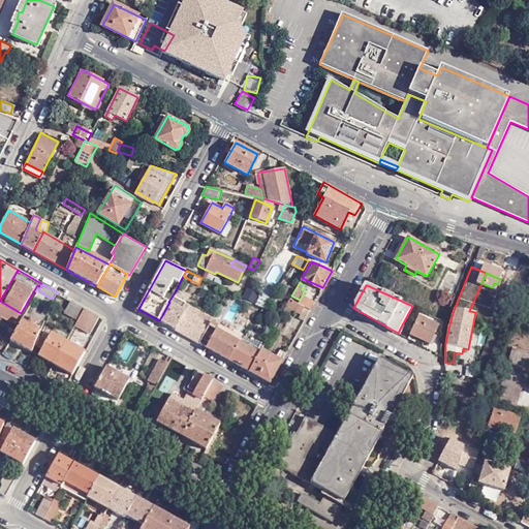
[(256,296),(246,289),(242,298),(252,302),(256,296)]
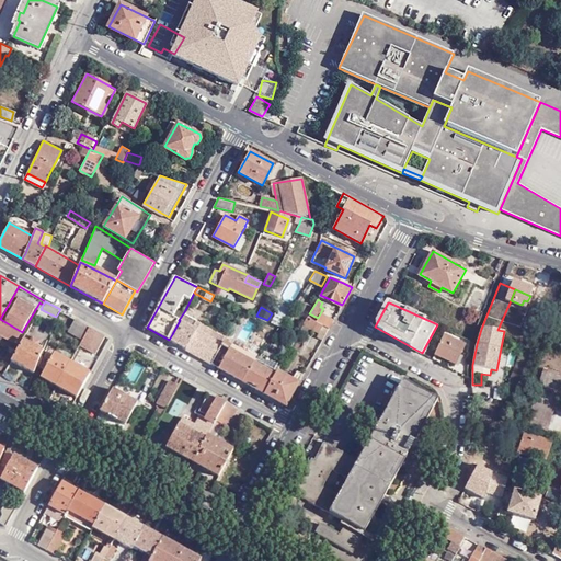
[(179,320),(180,320),(197,330),(202,323),(187,316),(190,312),(185,310),(179,320)]
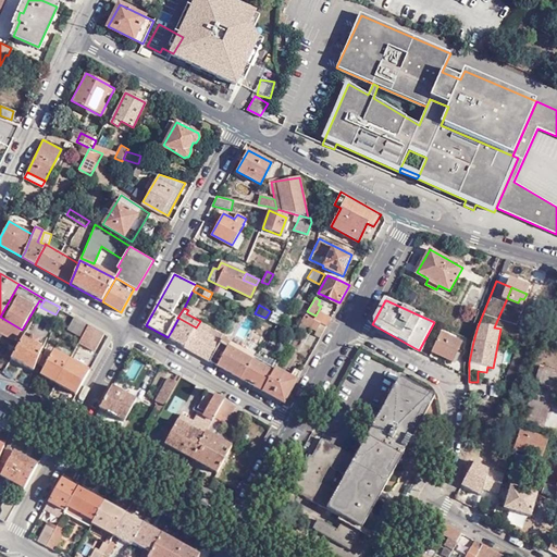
[(65,317),(59,314),(56,324),(61,326),(65,317)]
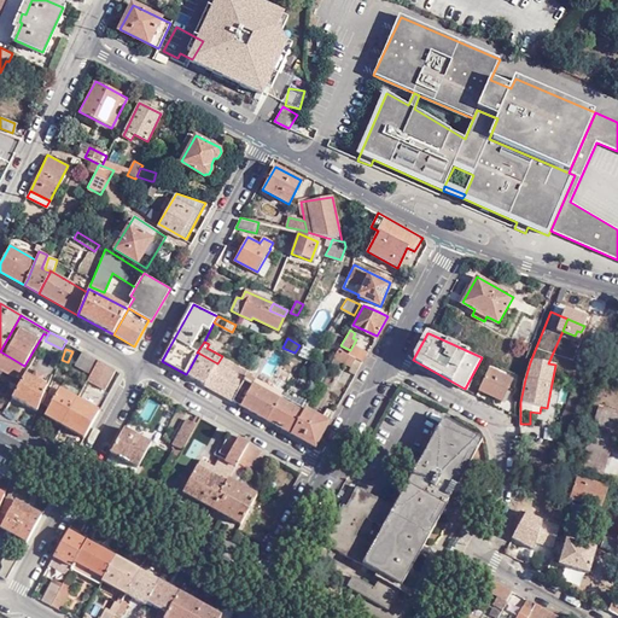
[(74,366),(92,374),(99,360),(82,350),(74,366)]
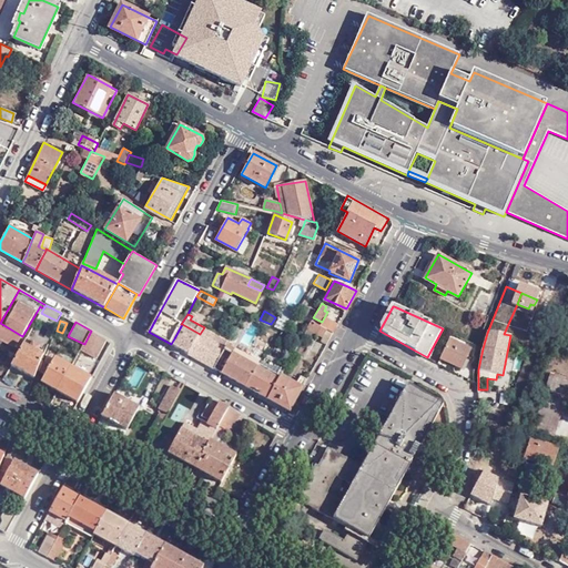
[(0,332),(19,342),(22,336),(0,323),(0,332)]
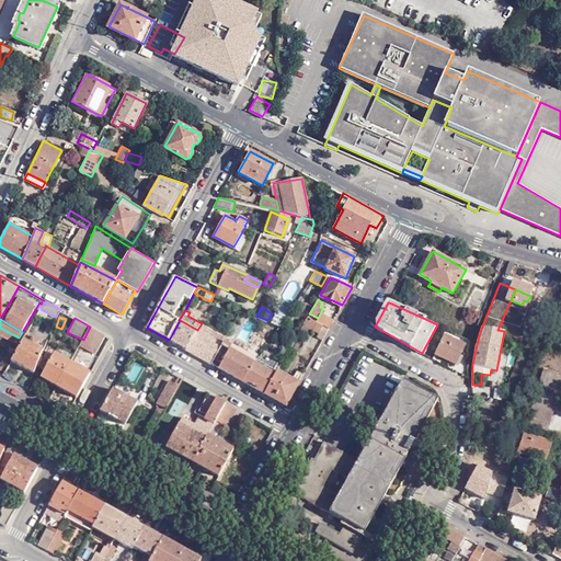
[(321,325),(306,319),(302,327),(318,333),(317,336),(323,340),(329,329),(321,325)]
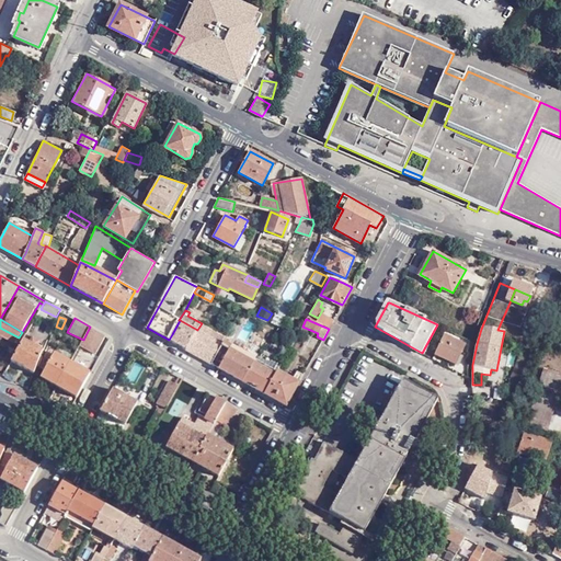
[(169,340),(212,363),(225,341),(227,338),(226,336),(202,323),(197,330),(180,320),(172,334),(169,340)]
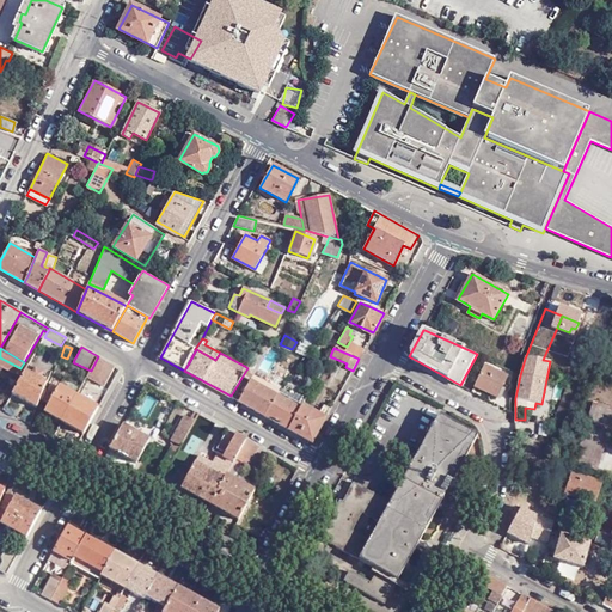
[(112,365),(98,356),(91,371),(87,374),(104,384),(115,366),(112,365)]
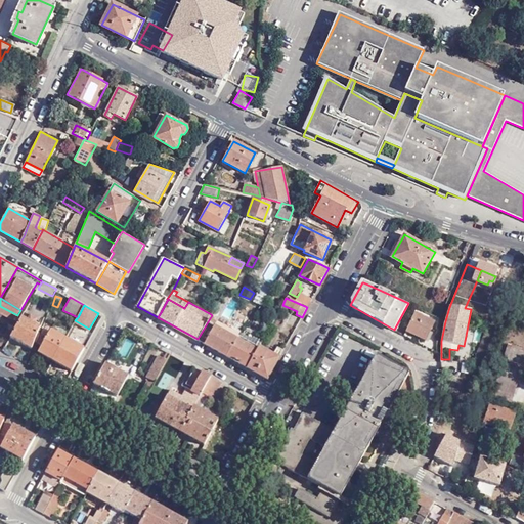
[(17,315),(0,306),(0,312),(15,321),(17,315)]
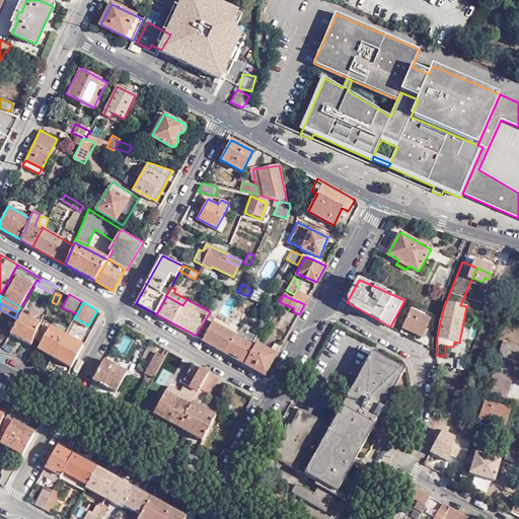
[(24,309),(21,314),(33,321),(36,316),(24,309)]
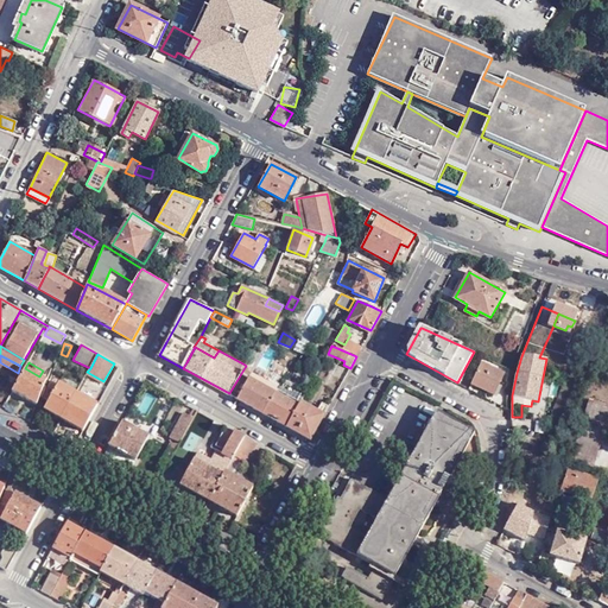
[(481,363),(472,382),(495,396),(505,375),(481,363)]
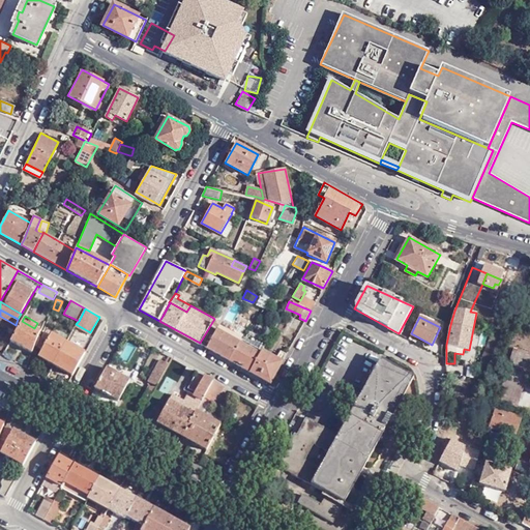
[(22,321),(11,341),(32,352),(40,331),(34,328),(22,321)]
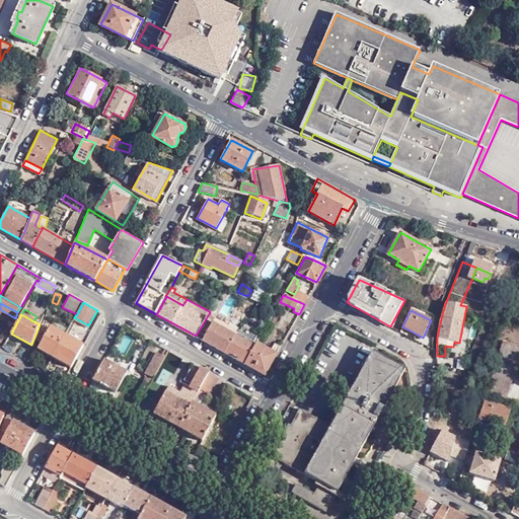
[(213,322),(234,335),(237,331),(208,315),(196,336),(203,341),(213,322)]
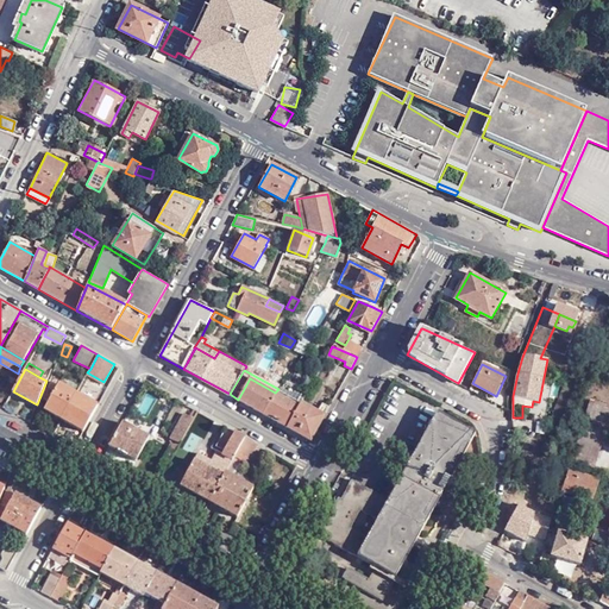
[(267,409),(275,393),(250,378),(238,400),(264,414),(267,409)]
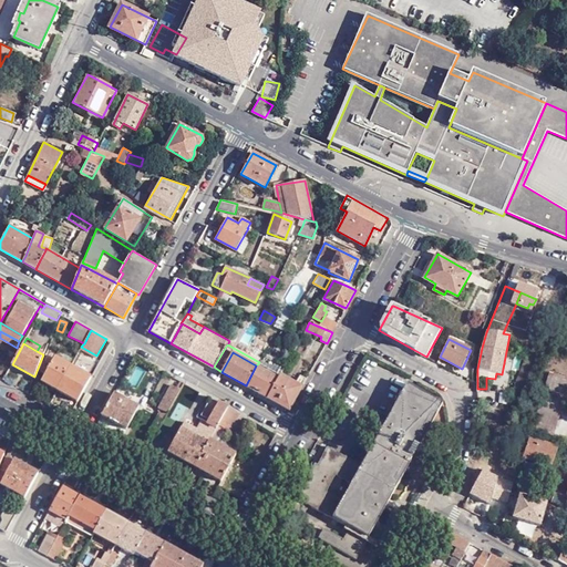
[(58,390),(71,366),(55,357),(55,358),(47,353),(38,375),(43,378),(42,381),(58,390)]
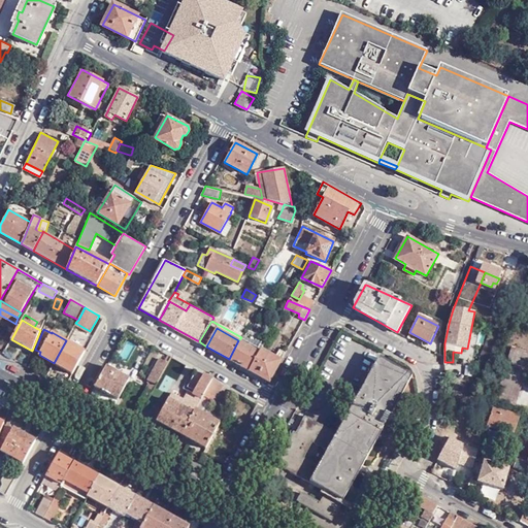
[(261,349),(263,347),(244,336),(240,341),(259,353),(261,349)]
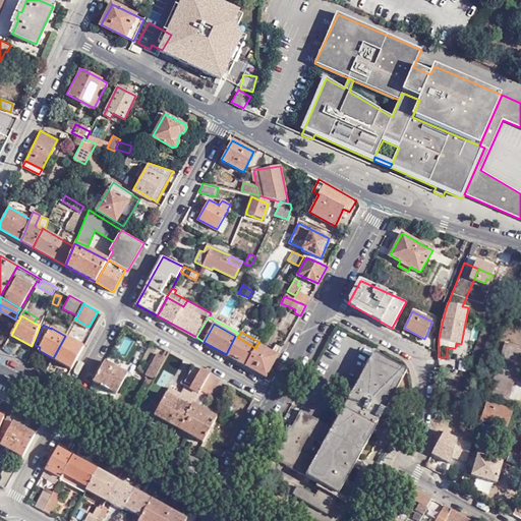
[(71,367),(83,346),(65,336),(53,358),(71,367)]
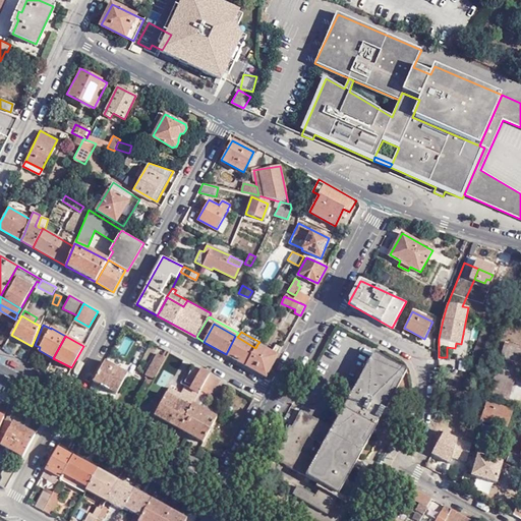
[(237,337),(235,336),(228,350),(226,354),(246,365),(255,348),(237,337)]
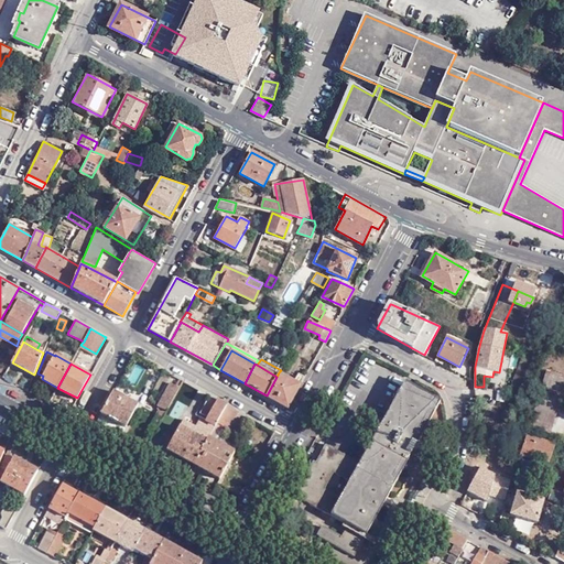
[(563,377),(546,371),(529,426),(549,433),(563,382),(563,377)]
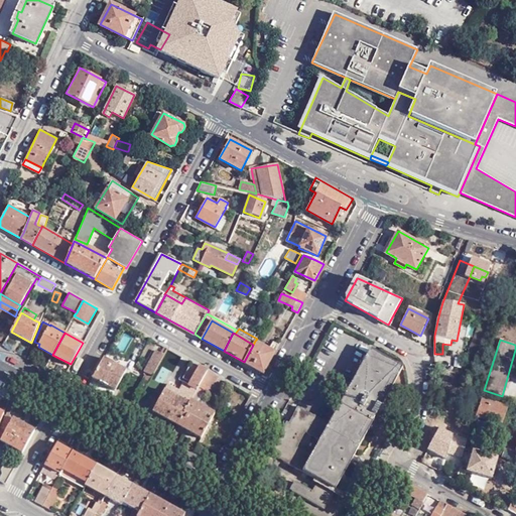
[(273,356),(275,352),(255,341),(253,345),(273,356)]
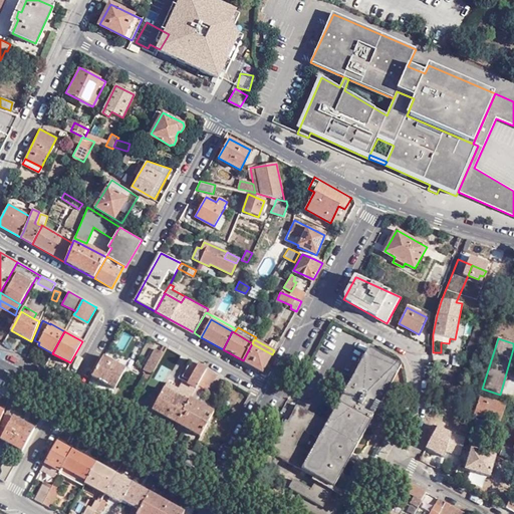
[(263,371),(272,354),(252,343),(243,360),(263,371)]
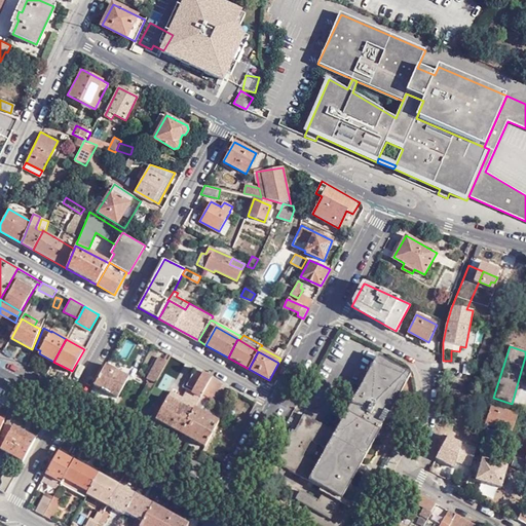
[(303,413),(277,461),(326,488),(318,499),(303,490),(297,499),(330,518),(410,373),(378,354),(336,430),(303,413)]
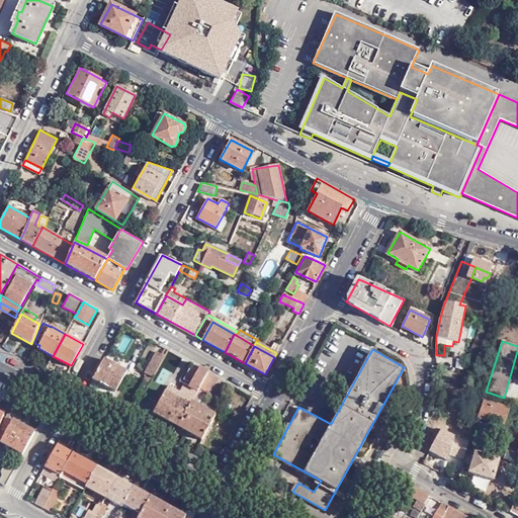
[(145,372),(154,377),(165,356),(157,352),(145,372)]
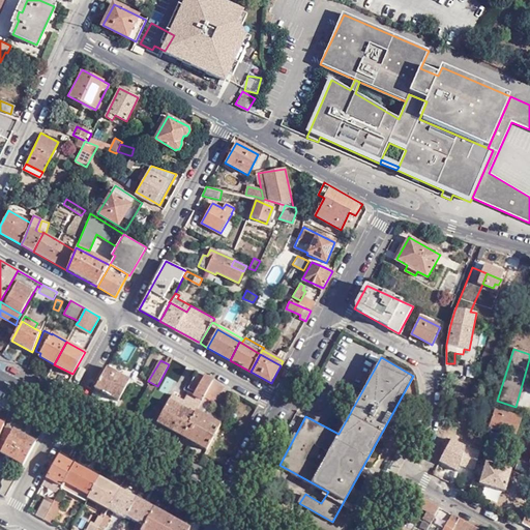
[(466,366),(465,377),(473,378),(474,367),(466,366)]
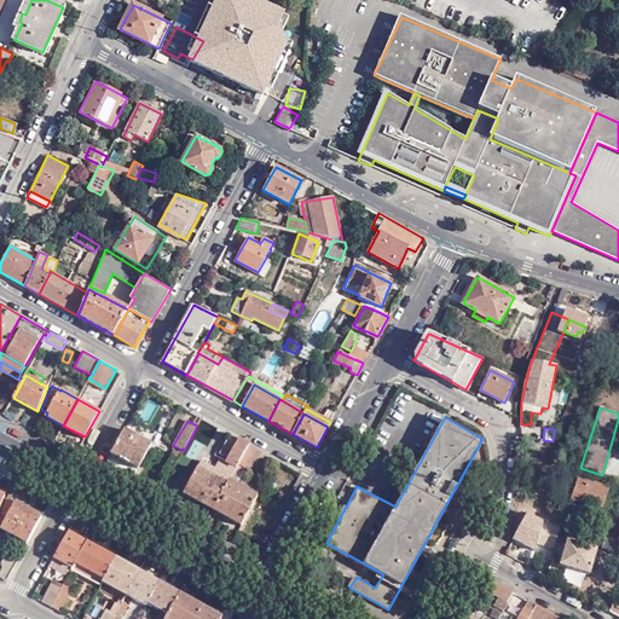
[(125,429),(113,452),(139,468),(152,444),(125,429)]
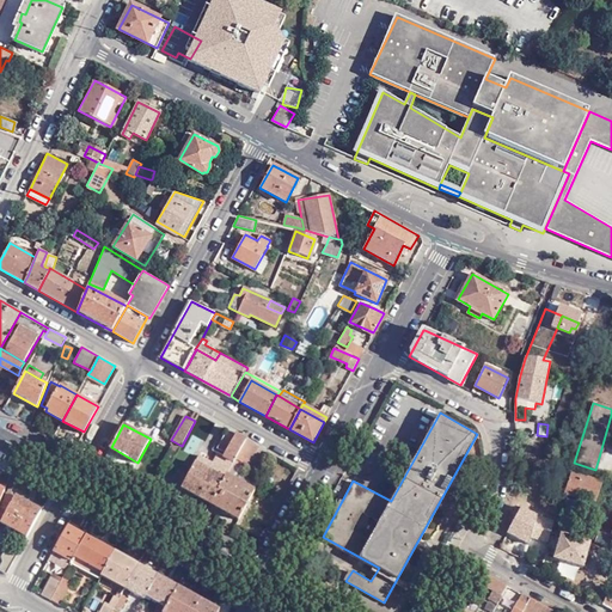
[(246,439),(228,429),(218,448),(226,453),(225,456),(219,452),(214,460),(201,453),(182,487),(210,503),(214,497),(227,475),(230,470),(243,446),(246,439)]
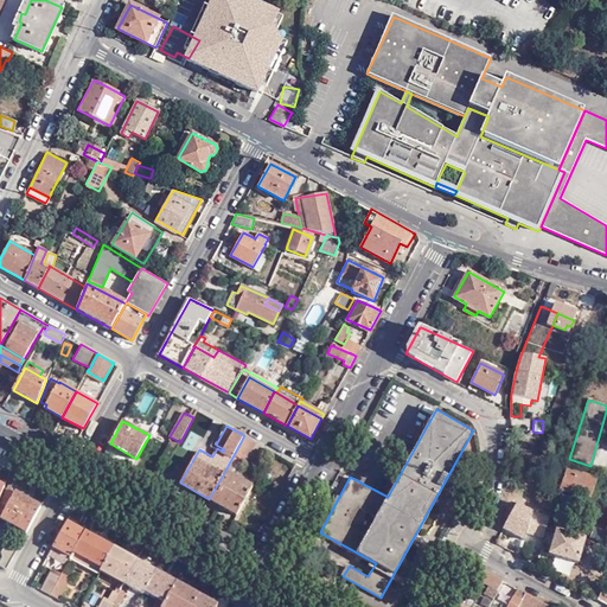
[(240,458),(246,460),(247,461),(257,442),(244,435),(241,442),(228,466),(234,468),(240,458)]
